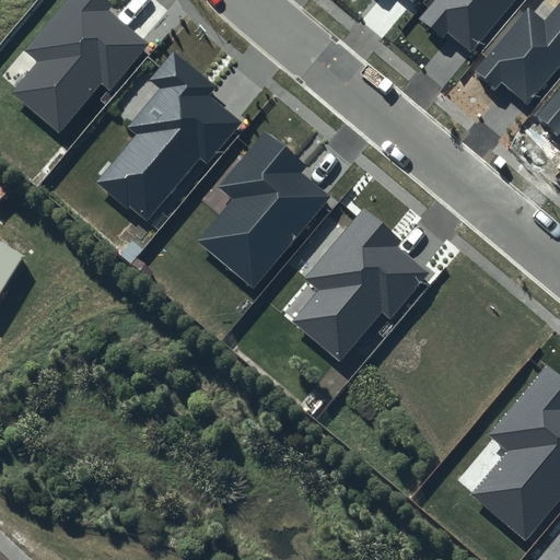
[(114,4),(107,0),(66,0),(24,50),(37,61),(11,92),(58,132),(100,83),(109,91),(149,44),(108,11),(114,4)]
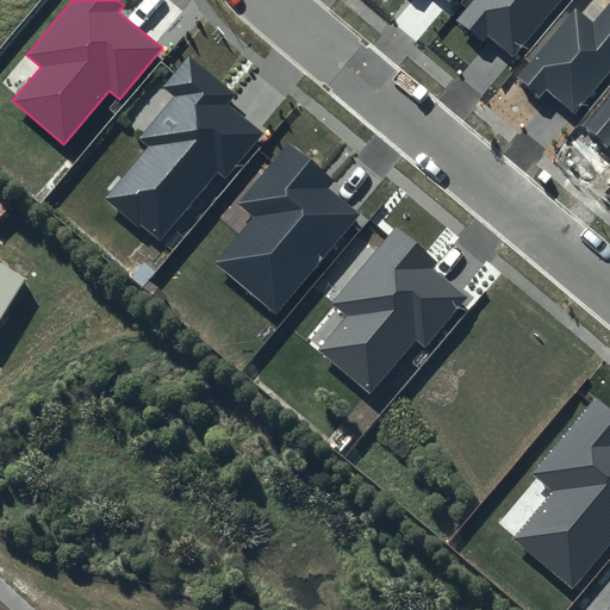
[(561,0),(474,0),(458,22),(483,42),(489,36),(515,57),(561,0)]
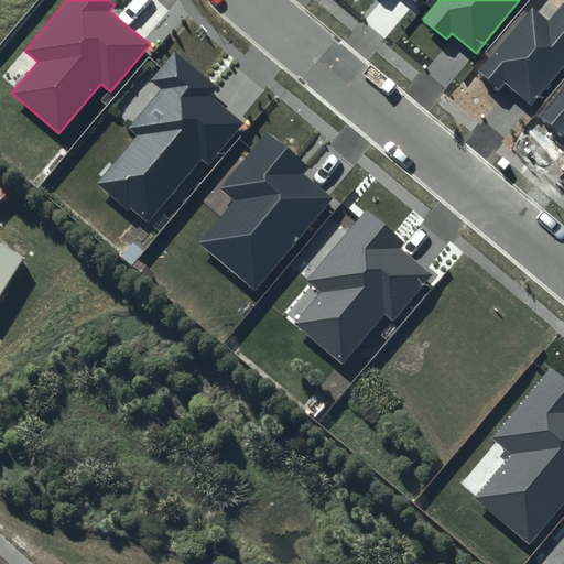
[(563,65),(563,0),(548,20),(532,7),(477,73),(498,90),(505,83),(531,106),(563,65)]
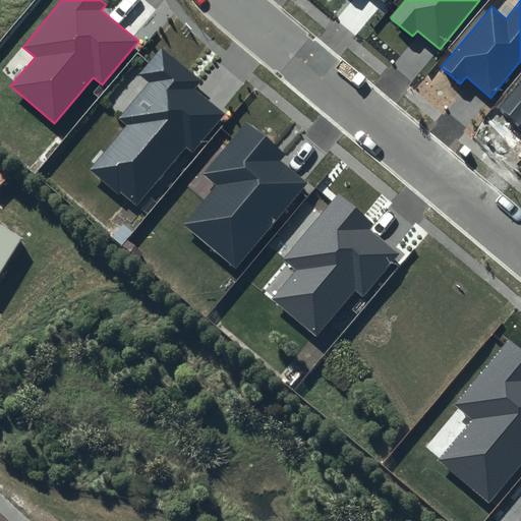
[(199,80),(161,49),(138,74),(148,82),(117,119),(125,126),(90,168),(136,207),(186,148),(193,154),(225,116),(192,90),(199,80)]
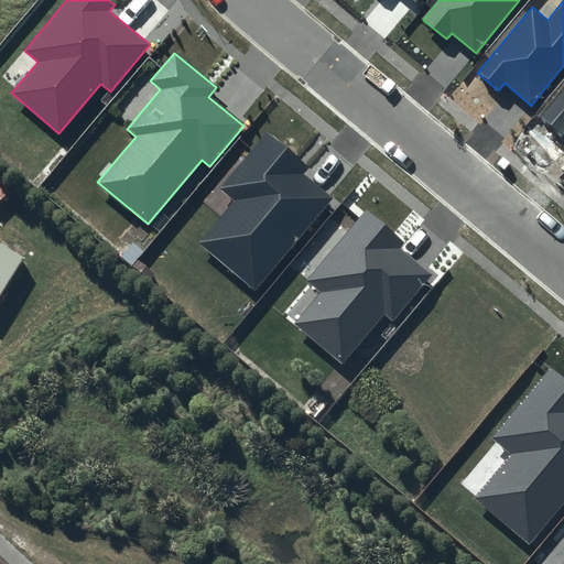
[(563,89),(540,119),(562,138),(563,134),(563,89)]
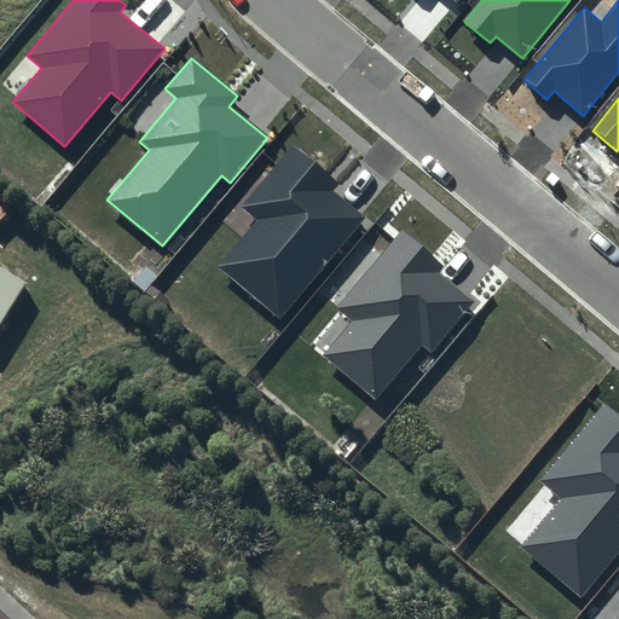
[(339,184),(293,145),(241,207),(259,223),(220,267),(281,317),(365,217),(333,190),(339,184)]
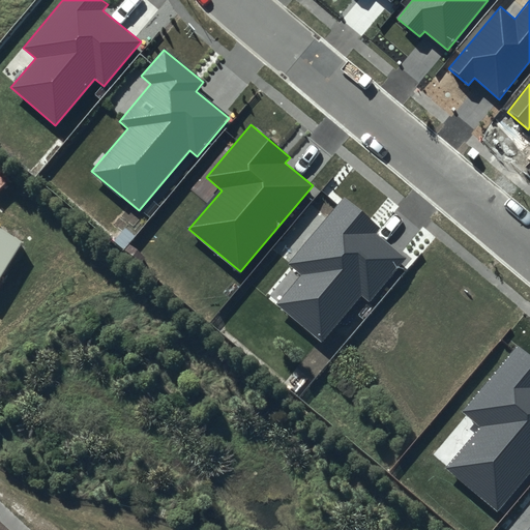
[(381,228),(344,197),(287,263),(302,275),(277,304),(321,342),(360,294),(369,301),(405,258),(376,233),(381,228)]
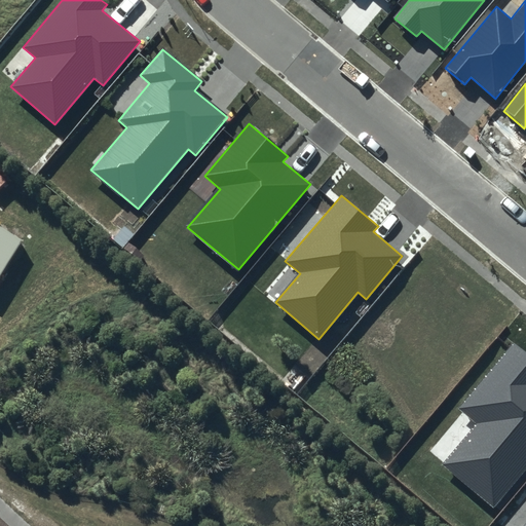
[(2,207),(0,208),(0,226),(21,247),(32,236),(2,207)]
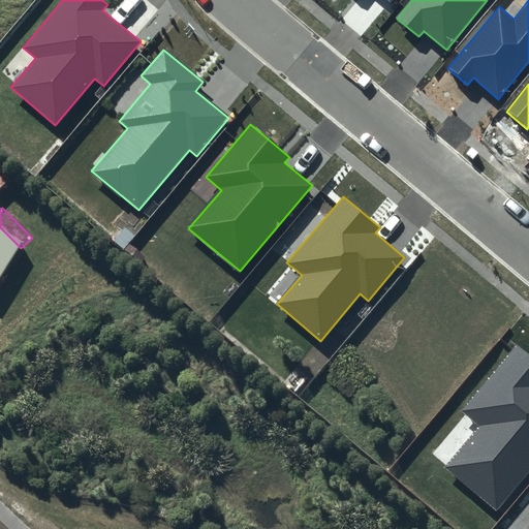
[(528,354),(517,345),(461,411),(479,427),(444,468),(496,511),(528,471),(528,354)]
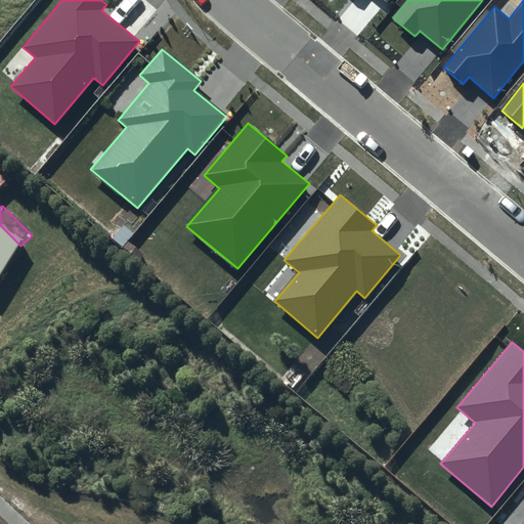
All buildings are outlined.
